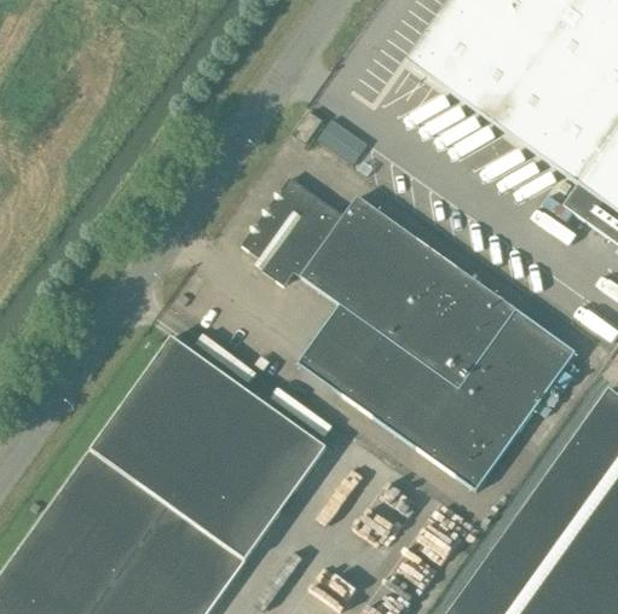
[(449,0),(435,21),(408,59),(579,181),(564,203),(617,241),(617,0),(449,0)]
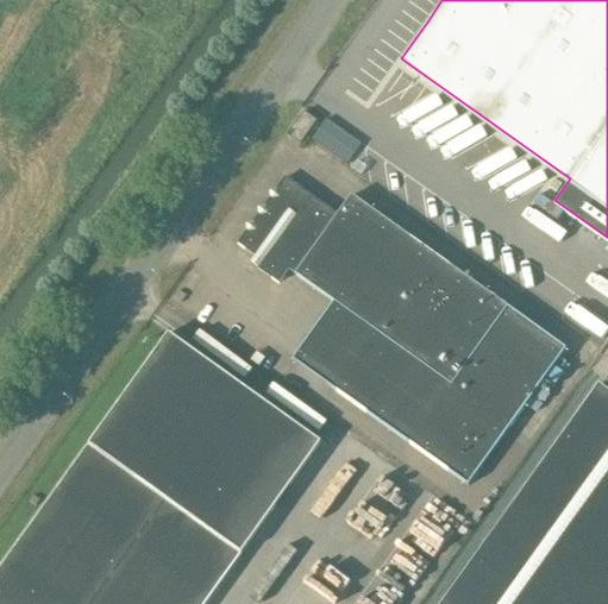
[(327,115),(312,136),(348,161),(362,139),(327,115)]
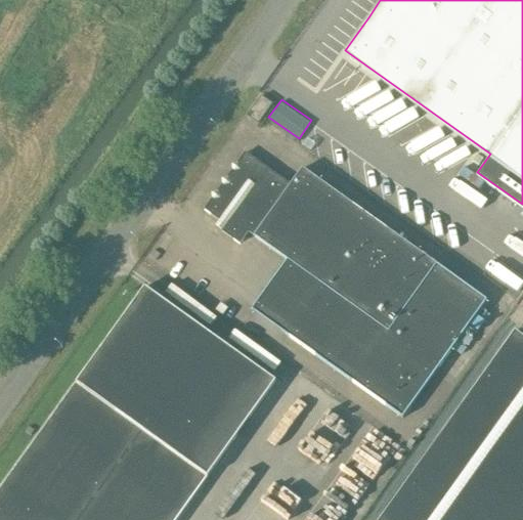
[(214,195),(206,206),(221,217),(228,222),(225,227),(223,226),(223,227),(222,227),(241,241),(250,228),(252,225),(257,229),(255,232),(288,257),(321,280),(286,331),(403,415),(453,345),(482,305),(488,297),(438,261),(303,165),(292,181),(247,148),(237,161),(233,162),(234,166),(227,175),(223,175),(224,180),(218,188),(213,189),(214,195)]
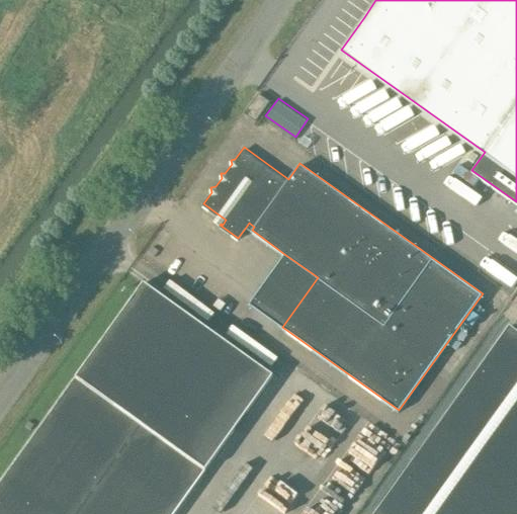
[(154,243),(149,250),(155,255),(160,248),(154,243)]
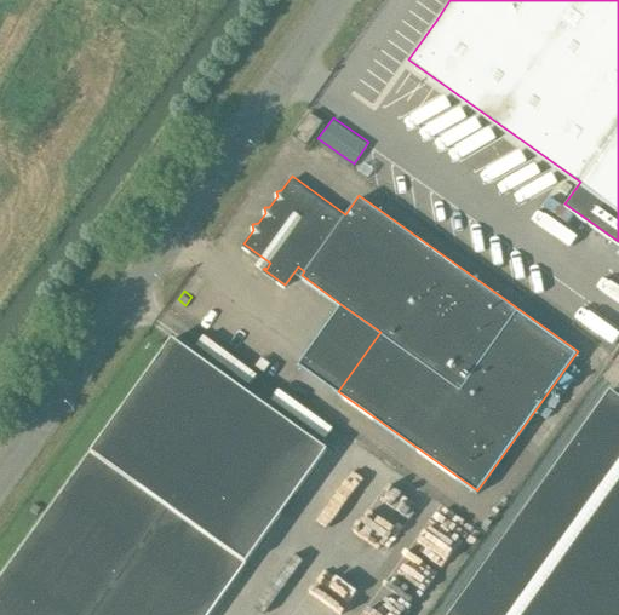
[(618,394),(612,389),(448,614),(618,614),(618,394)]
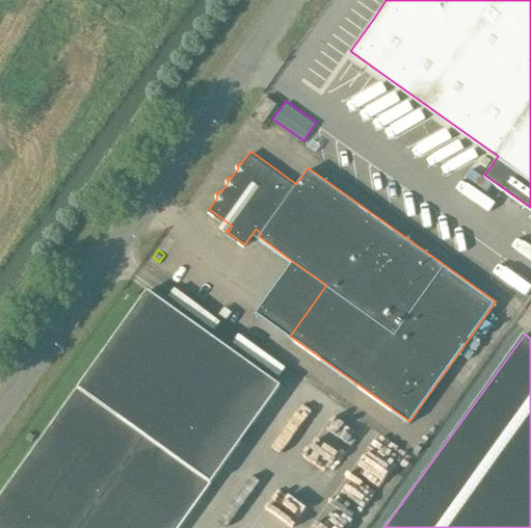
[(0,527),(78,527),(145,434),(78,386),(0,495),(0,527)]
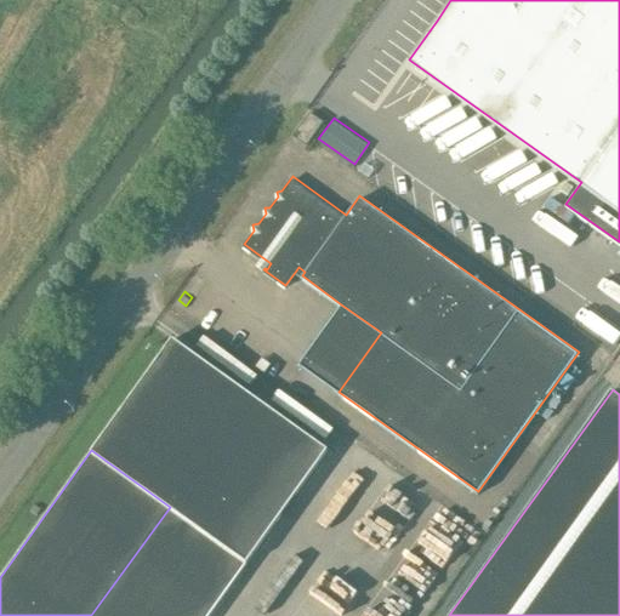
[(373,494),(352,529),(376,543),(385,528),(394,532),(405,513),(373,494)]
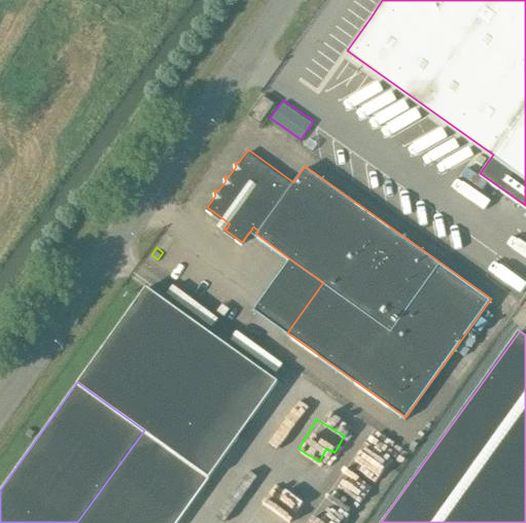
[(30,425),(27,430),(32,434),(36,429),(30,425)]
